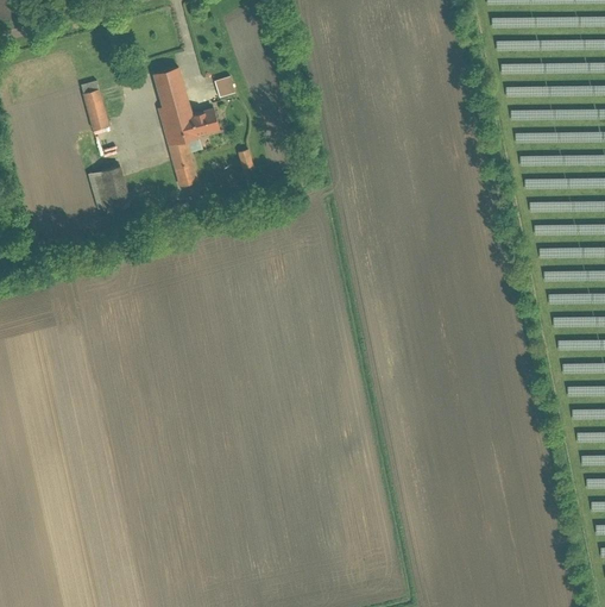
[(156,110),(181,186),(197,180),(187,144),(221,132),(213,107),(194,113),(178,67),(151,75),(162,107),(156,110)]
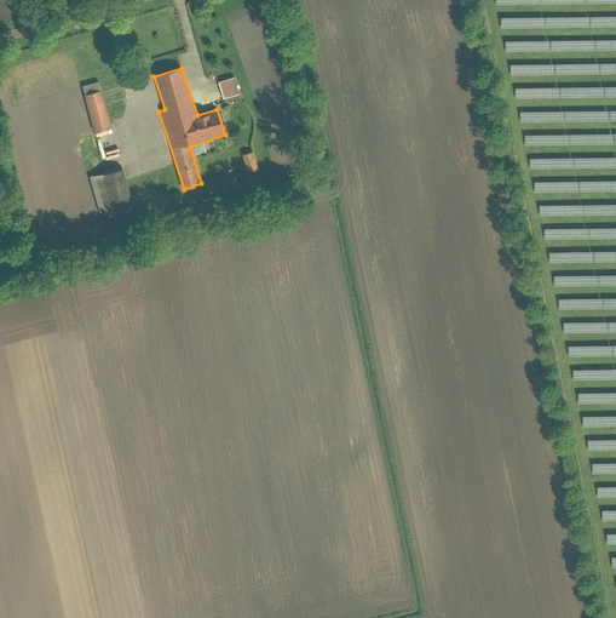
[(218,84),(223,99),(242,93),(237,78),(218,84)]
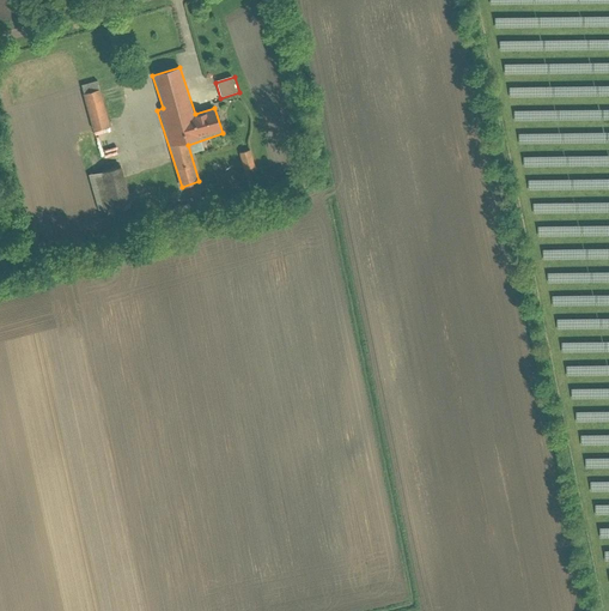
[(99,158),(115,153),(98,90),(81,95),(99,158)]
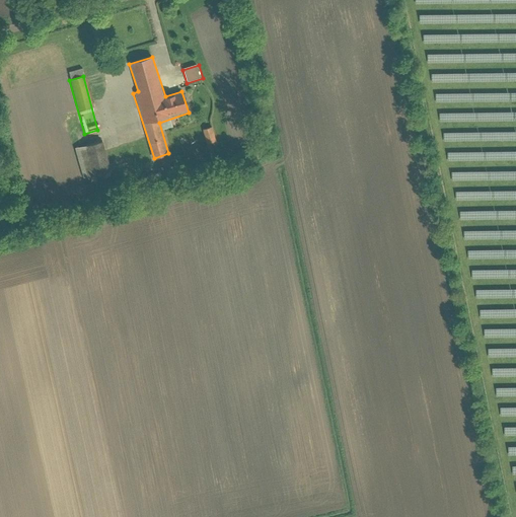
[(212,127),(202,131),(207,145),(217,142),(212,127)]
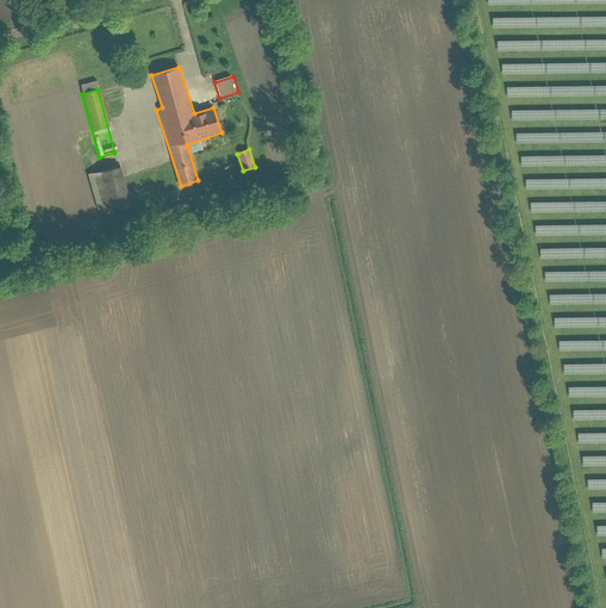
[(89,174),(99,211),(130,204),(120,167),(89,174)]
